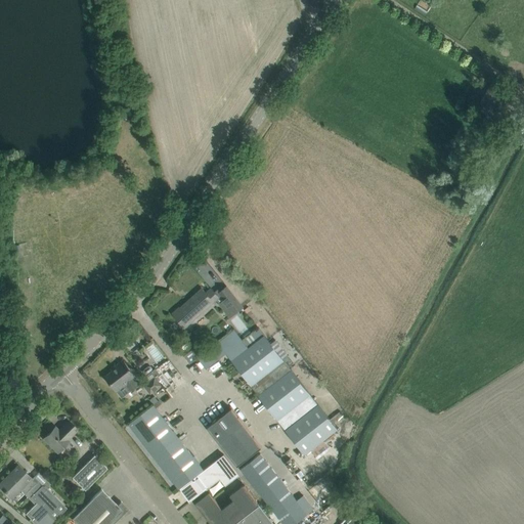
[(175,312),(173,314),(185,328),(213,303),(217,307),(220,305),(231,317),(243,307),(226,288),(217,295),(212,289),(206,293),(203,289),(178,310),(178,309),(175,312)]
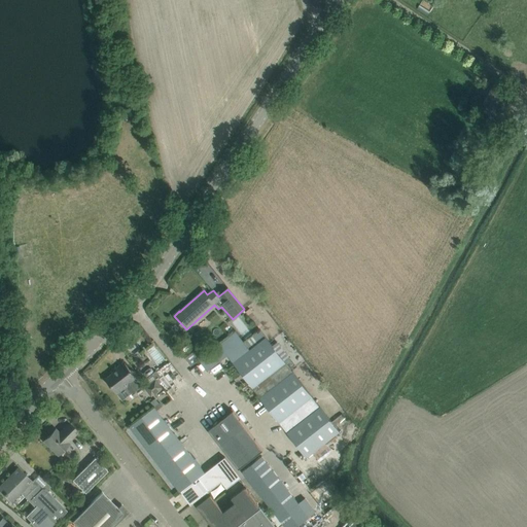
[(237,331),(244,341),(254,334),(245,322),(236,329),(237,331)]
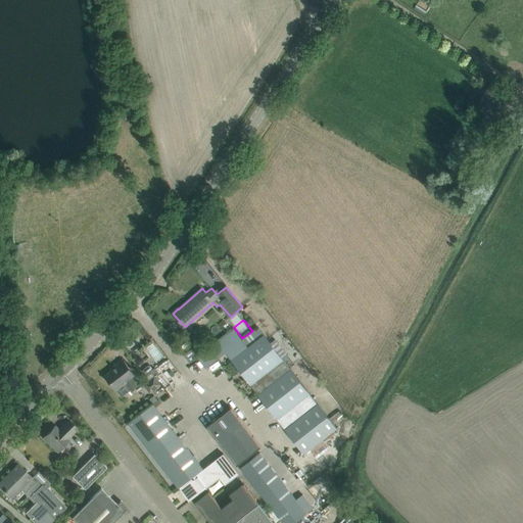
[(337,429),(258,328),(243,340),(242,338),(235,329),(218,342),(200,355),(198,358),(197,358),(206,369),(226,353),(304,454),(337,429)]
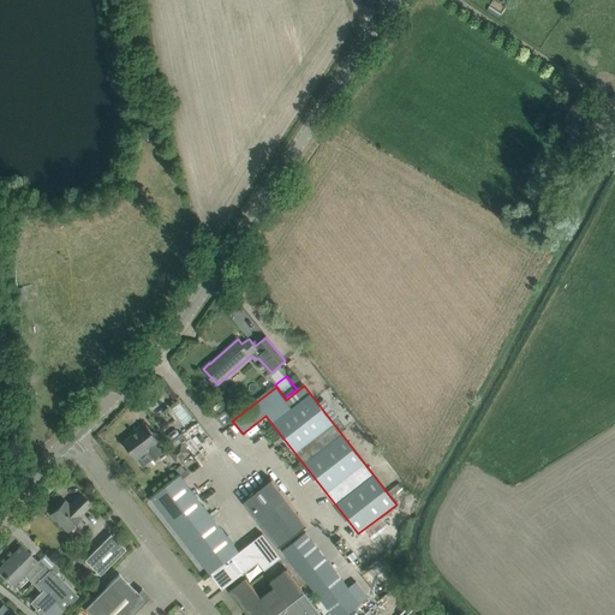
[(225,412),(216,418),(224,428),(231,422),(232,421),(233,421),(226,411),(225,412)]
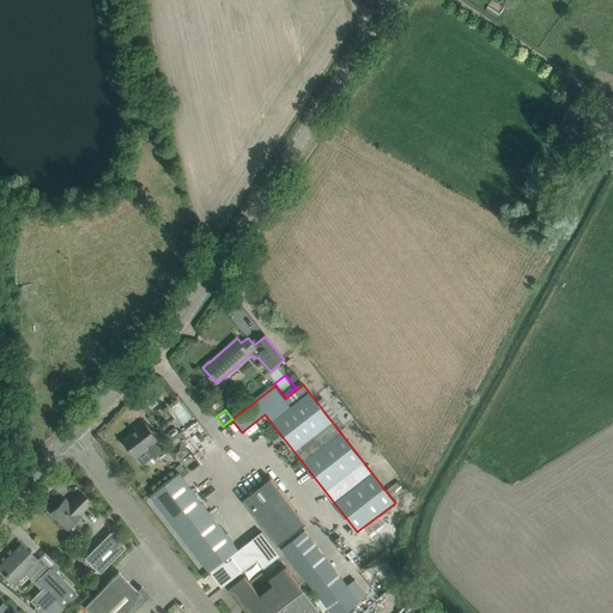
[(158,441),(144,422),(135,428),(138,430),(123,441),(143,465),(163,449),(157,442),(158,441)]
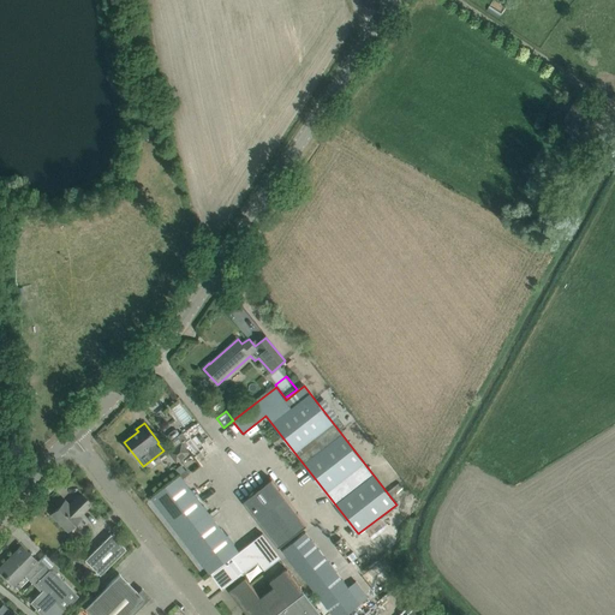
[(172,451),(180,459),(190,452),(181,443),(172,451)]
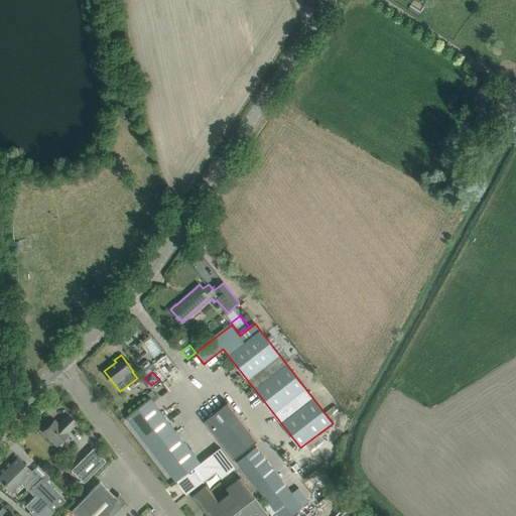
[(201,463),(151,398),(127,417),(176,481),(177,481),(201,463)]
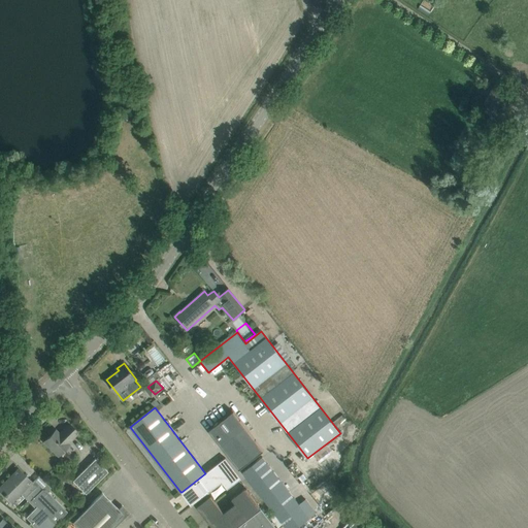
[(263,450),(233,410),(208,430),(238,469),(263,450)]
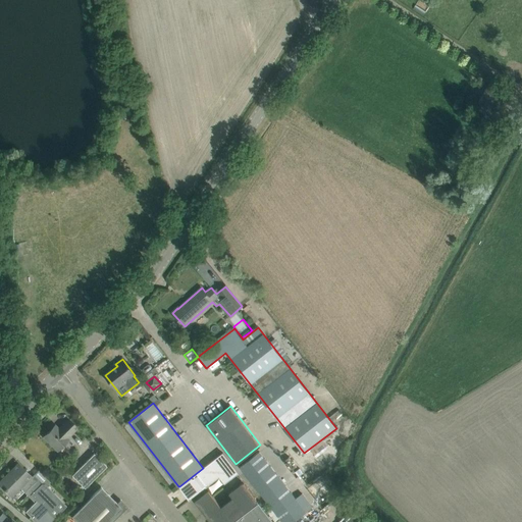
[(55,425),(44,436),(57,451),(69,439),(67,437),(77,428),(68,419),(58,428),(55,425)]
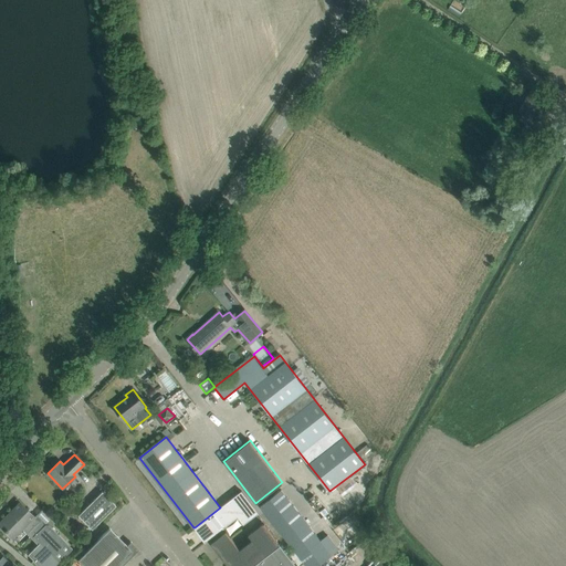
[(260,506),(294,552),(303,563),(305,565),(318,565),(341,549),(328,535),(322,540),(282,490),(260,506)]
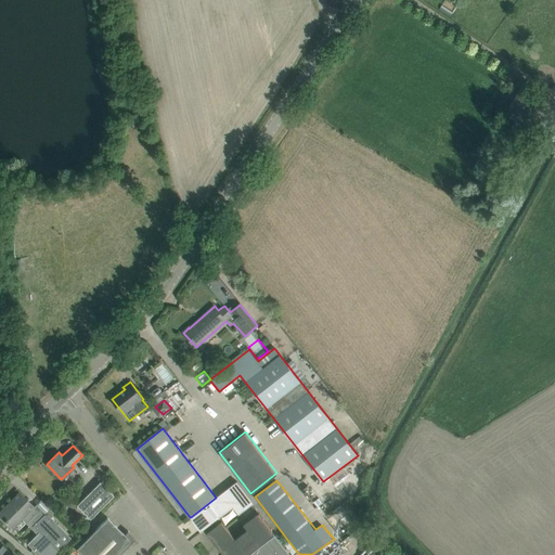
[(216,498),(191,517),(192,519),(193,523),(195,520),(203,530),(203,531),(205,529),(233,507),(240,515),(254,503),(237,481),(216,498)]
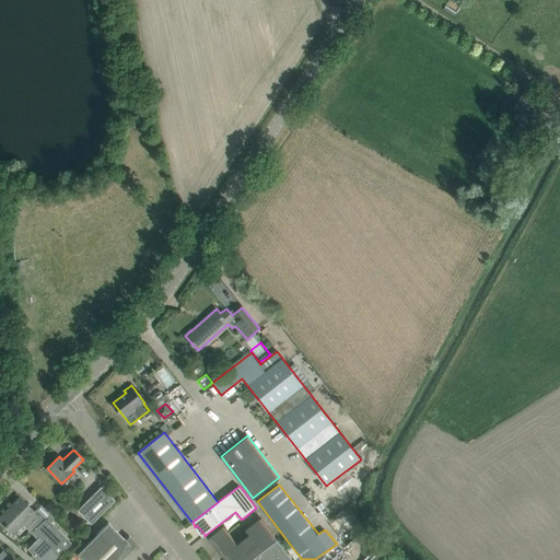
[(101,487),(77,511),(91,524),(115,500),(101,487)]
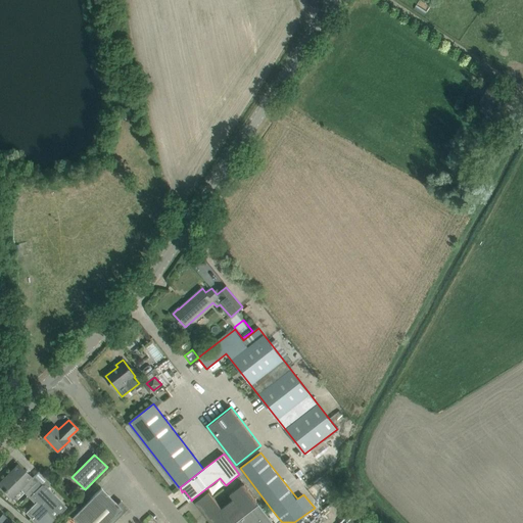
[(38,484),(18,464),(0,482),(0,486),(11,498),(21,488),(36,503),(26,513),(35,522),(49,522),(65,508),(40,482),(38,484)]
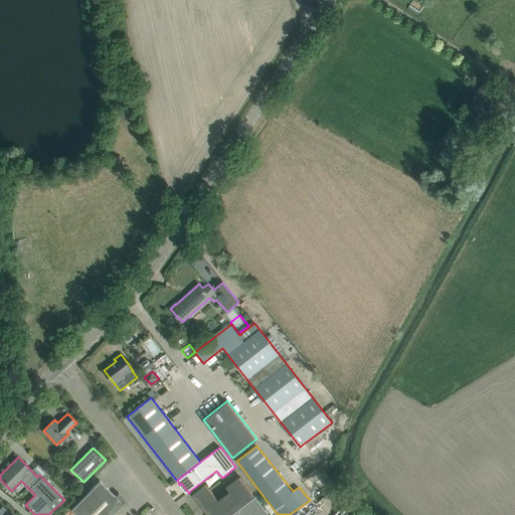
[(313,471),(309,473),(313,481),(317,480),(313,471)]
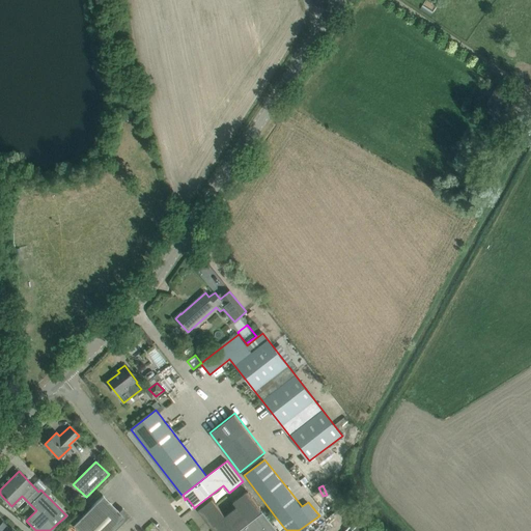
[(223,512),(208,524),(215,530),(238,530),(263,511),(247,491),(233,502),(238,506),(225,515),(223,512)]
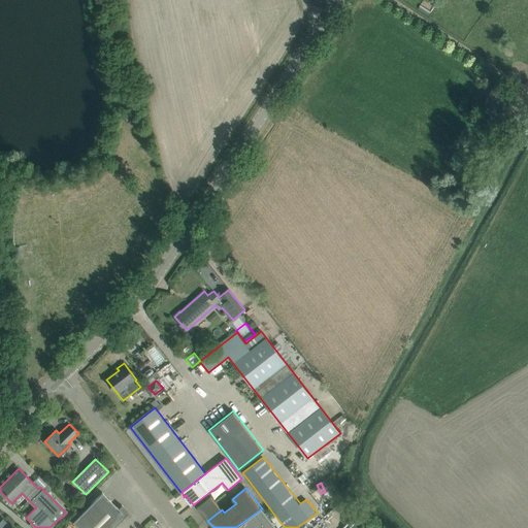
[(102,492),(72,522),(77,527),(108,527),(109,527),(110,527),(112,527),(129,513),(122,505),(119,508),(102,492)]
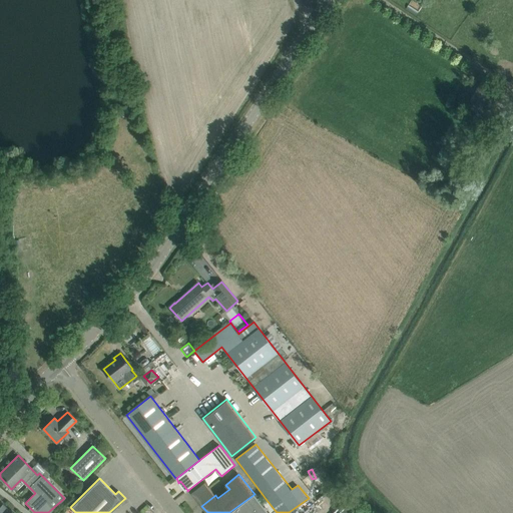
[(205,482),(191,492),(201,506),(215,495),(205,482)]
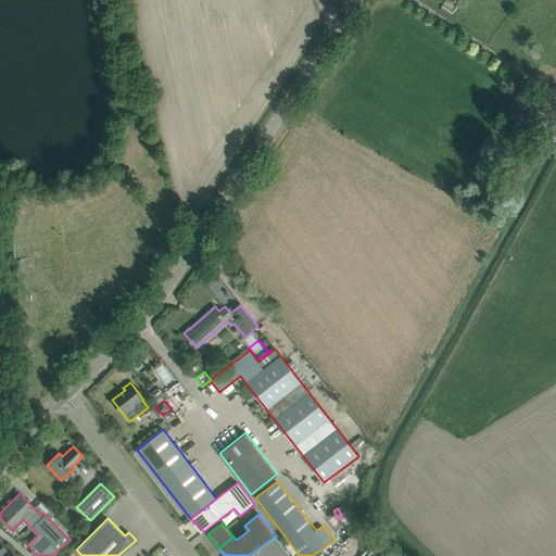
[(293,555),(298,553),(289,542),(283,546),(276,535),(249,555),(293,555)]
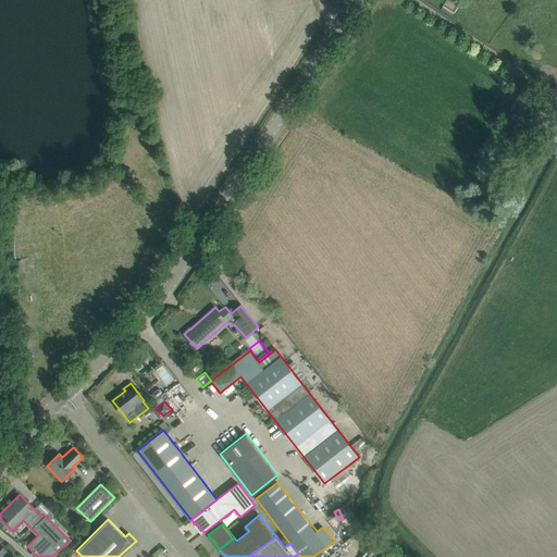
All buildings are outlined.
